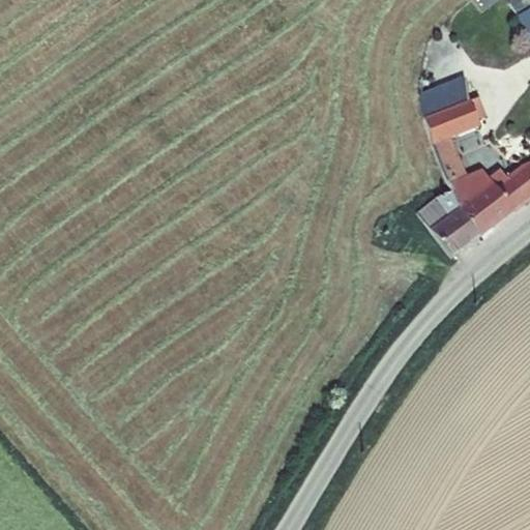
[(529,0),(511,0),(508,2),(517,17),(529,9),(529,0)]
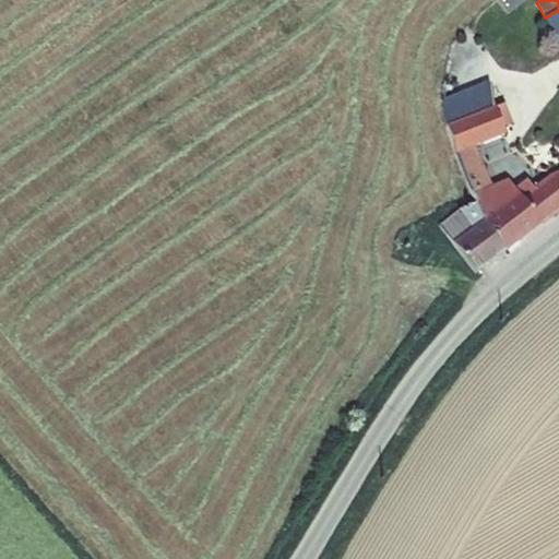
[(545,19),(558,44),(558,10),(545,18),(545,19)]
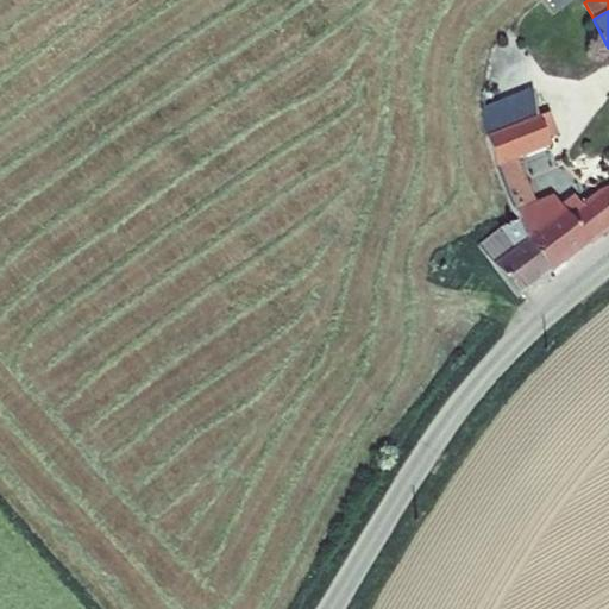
[(485,138),(538,117),(534,92),(532,92),(531,89),(482,110),(485,138)]
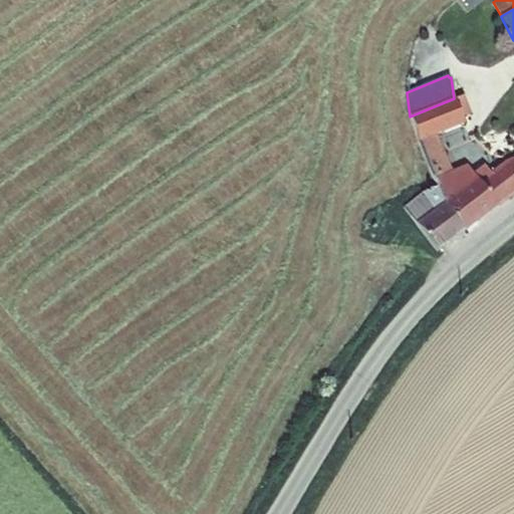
[(454,98),(410,116),(418,144),(437,136),(464,125),(454,98)]
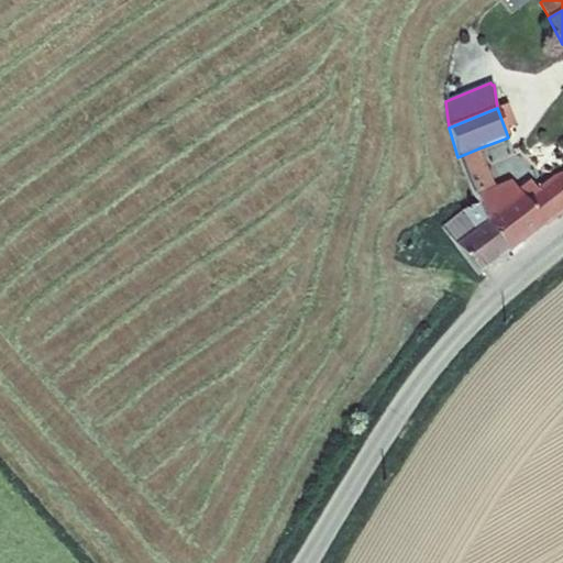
[(457,157),(474,196),(495,187),(478,148),(457,157)]
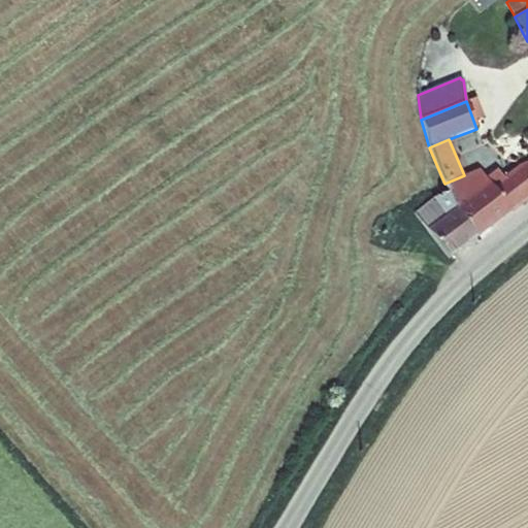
[(464,175),(444,184),(449,194),(432,200),(443,217),(426,231),(450,260),(512,212),(512,213),(527,200),(527,161),(520,164),(504,177),(498,169),(487,178),(480,168),(464,175)]
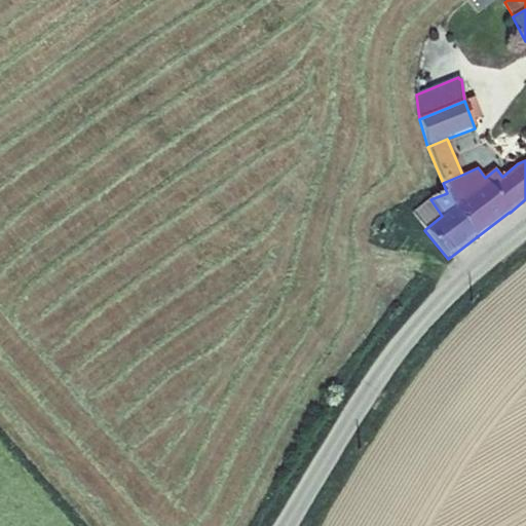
[(413,213),(424,230),(442,216),(430,199),(413,213)]
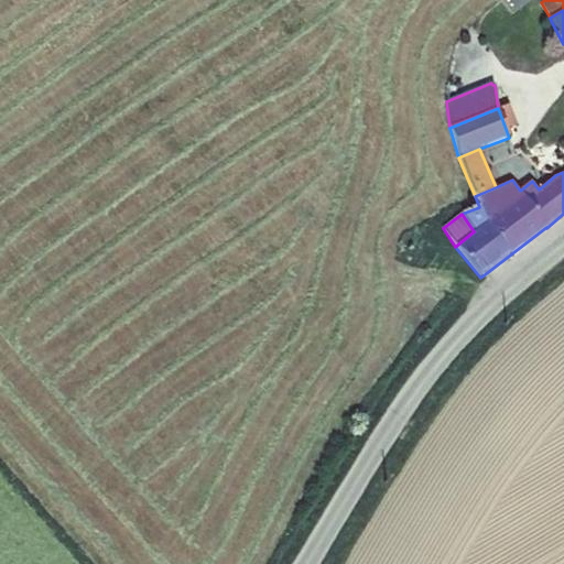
All buildings are outlined.
